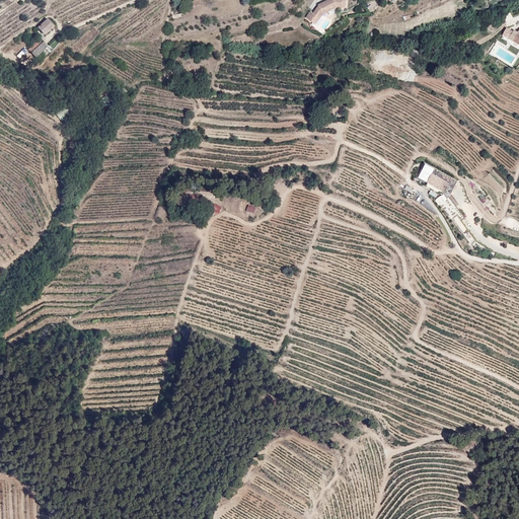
[(345,11),(347,0),(344,0),(330,0),(318,6),(314,11),(311,14),(309,12),(304,19),(311,24),(316,17),(320,20),(322,17),(337,11),(345,11)]
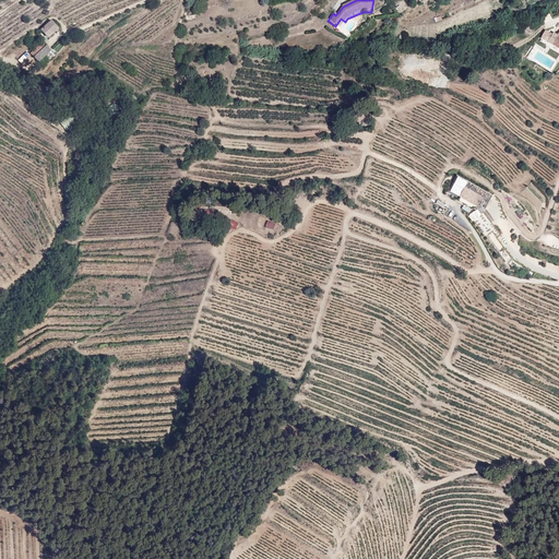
[(340,30),(345,22),(341,19),(335,26),(340,30)]
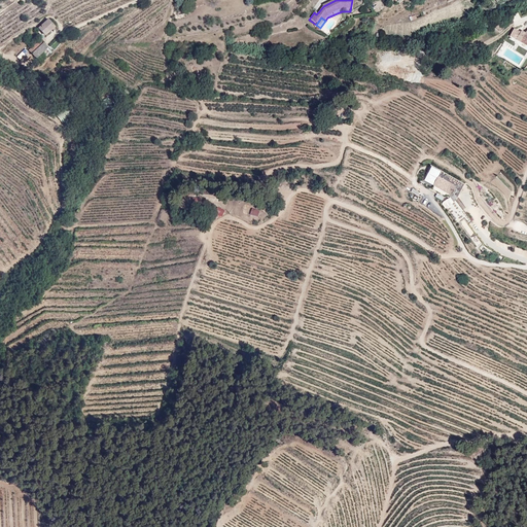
[(43,37),(55,27),(48,20),(39,28),(41,30),(39,31),(40,32),(37,34),(41,37),(42,36),(43,37)]
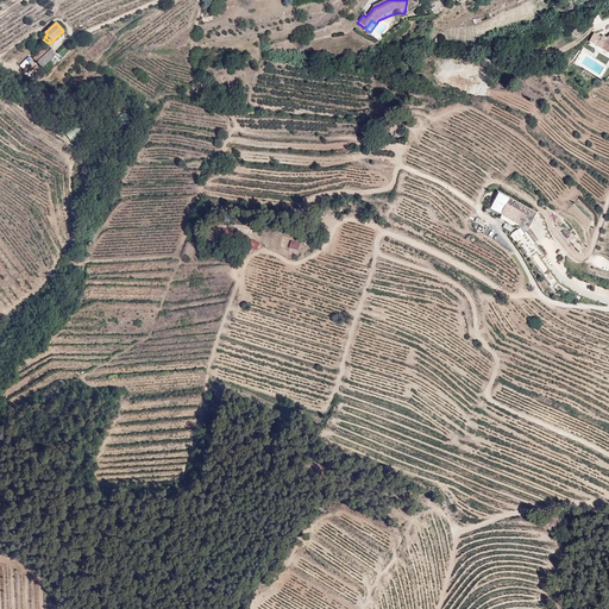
[(596,33),(591,41),(608,51),(608,37),(608,38),(604,36),(603,37),(596,33)]
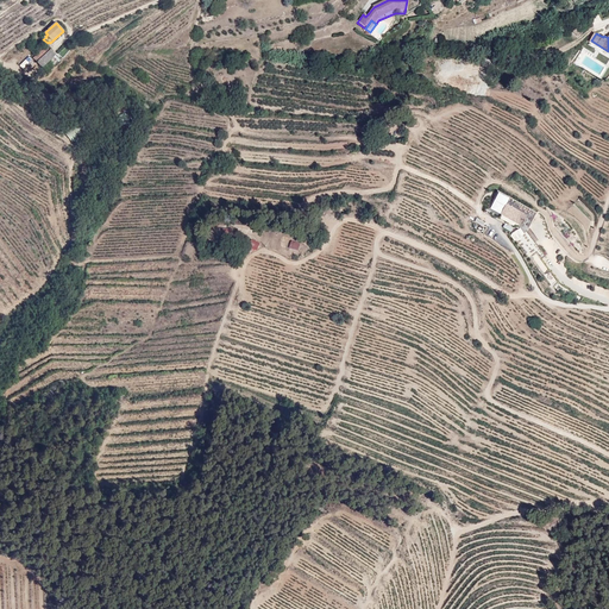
[(86,51),(90,58),(115,42),(111,35),(86,51)]
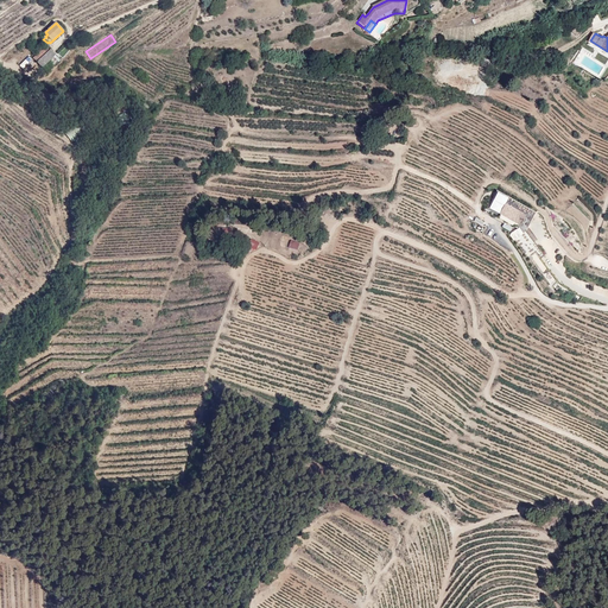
[(42,61),(54,50),(49,44),(37,55),(42,61)]
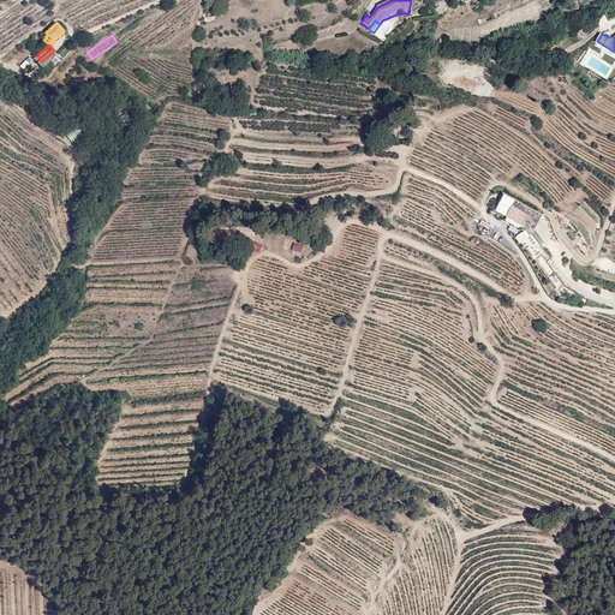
[(42,61),(37,55),(35,58),(43,66),(57,54),(54,51),(42,61)]
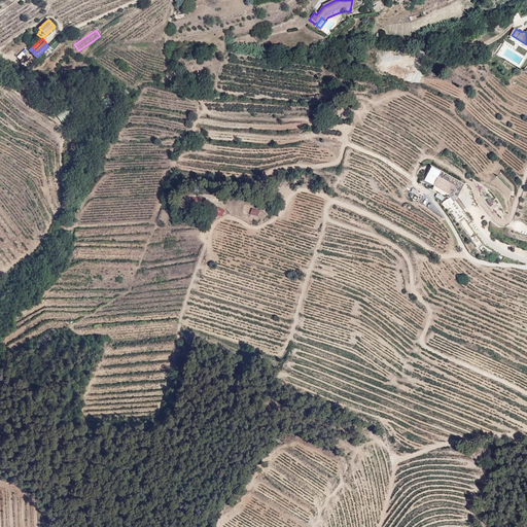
[(25,48),(16,56),(21,61),(29,53),(25,48)]
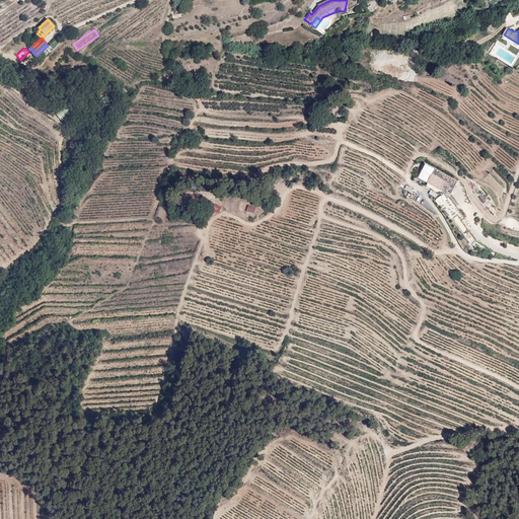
[(65,106),(56,114),(62,121),(70,114),(65,106)]
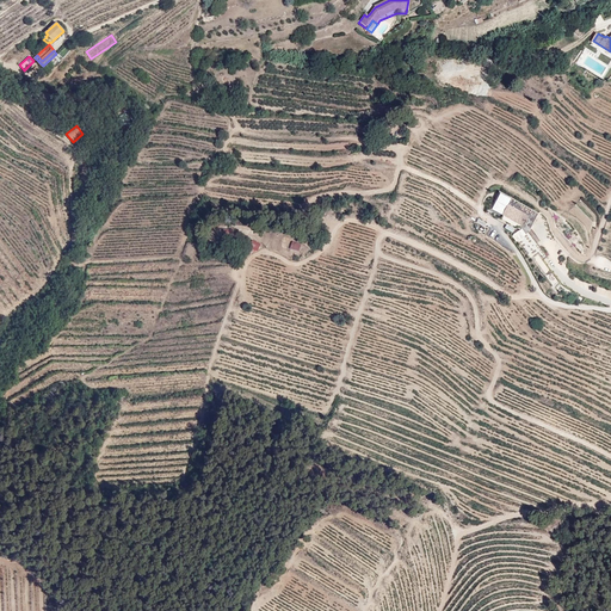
[(500,191),(489,209),(524,229),(520,234),(518,230),(514,234),(518,240),(544,276),(545,276),(555,288),(560,292),(582,303),(585,298),(566,287),(561,283),(543,260),(548,257),(530,232),(539,214),(500,191)]
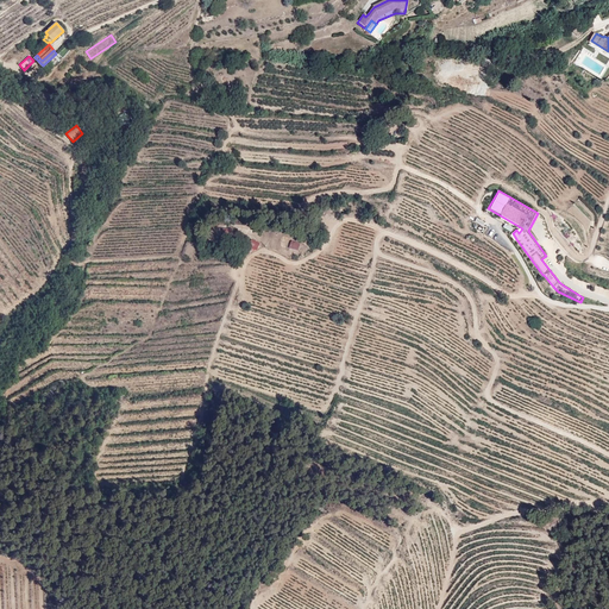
[(292,240),(289,248),(297,251),(301,244),(292,240)]
